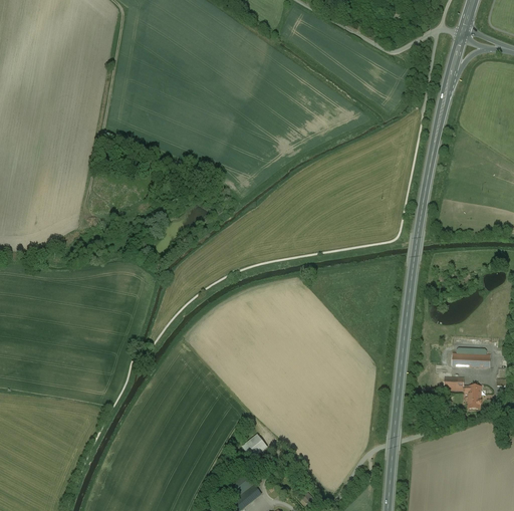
[(400,6),(390,8),(392,19),(402,17),(400,6)]
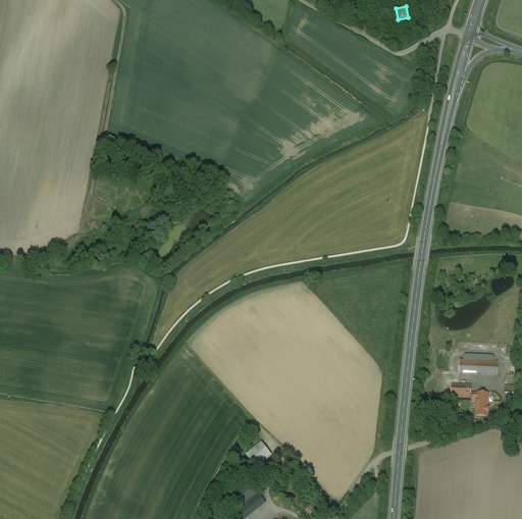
[(459,356),(459,370),(498,370),(498,357),(494,358),(494,354),(491,352),(465,351),(463,353),(463,356),(459,356)]
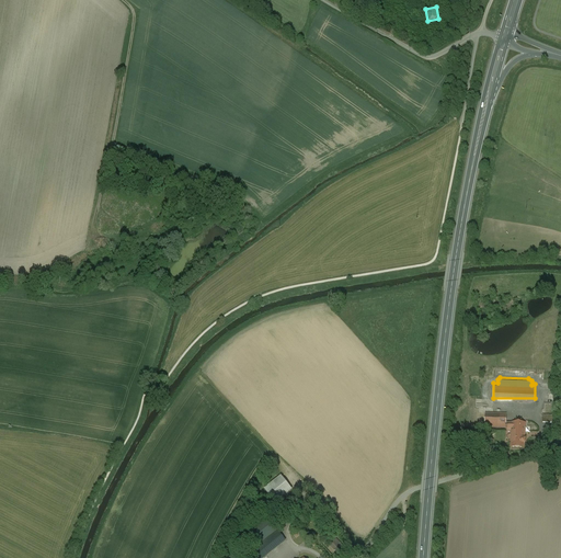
[(506,423),(506,420),(506,410),(485,410),(485,423),(506,423)]
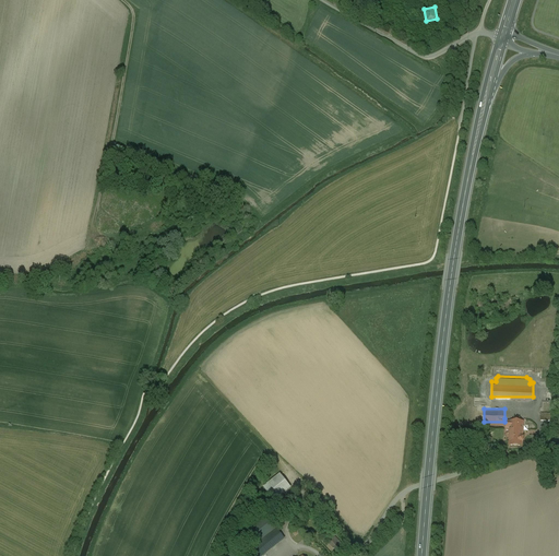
[(522,424),(509,424),(509,442),(522,442),(522,424)]
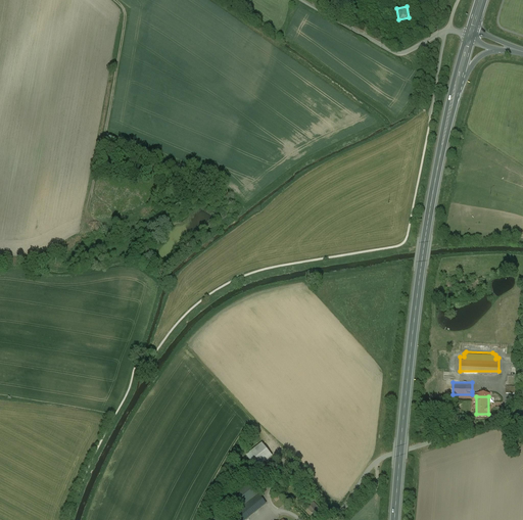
[(271,453),(262,440),(246,454),(254,465),(271,453)]
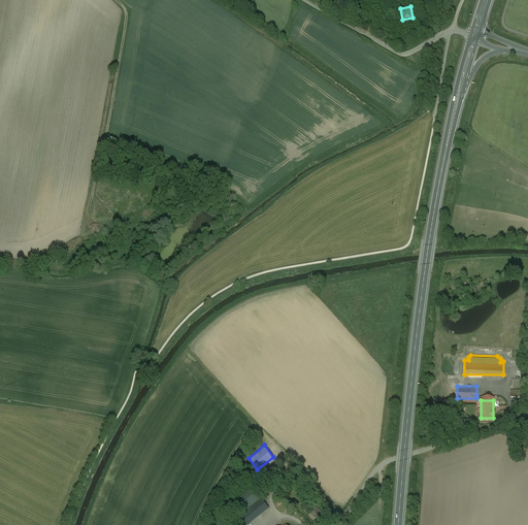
[(250,485),(234,497),(242,507),(258,495),(250,485)]
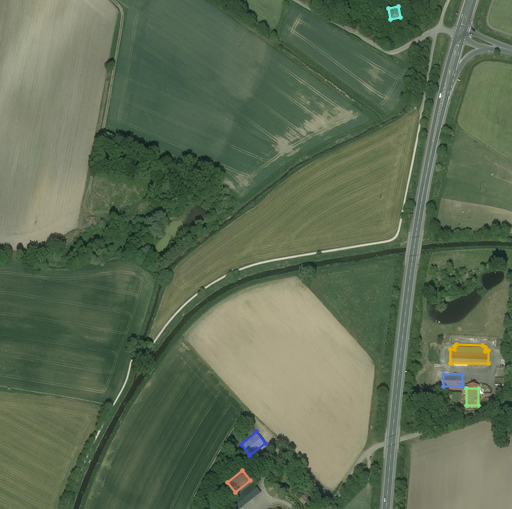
[(236,508),(259,492),(250,480),(235,492),(227,499),(234,508),(236,508)]
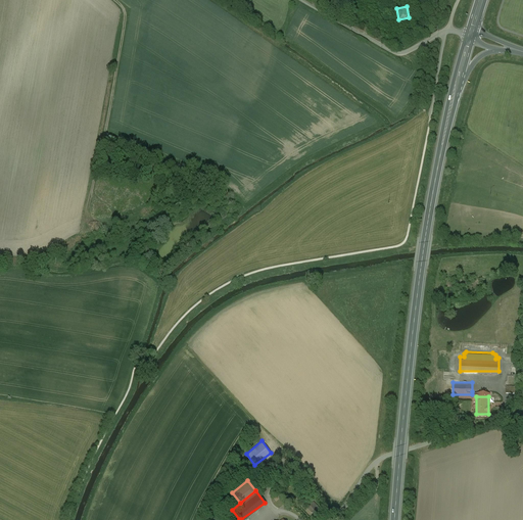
All buildings are outlined.
